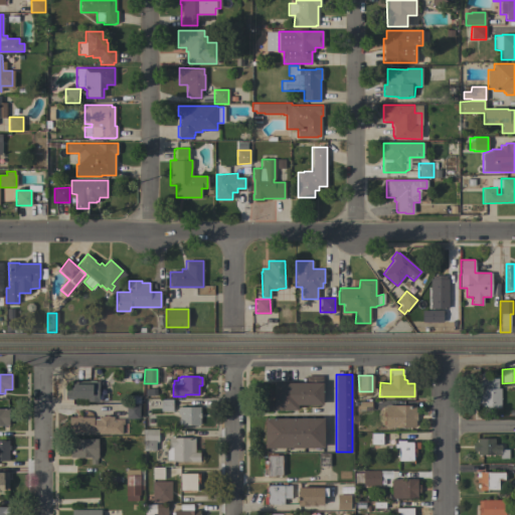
[(500,407),(480,407),(480,403),(475,403),(475,378),(497,378),(498,388),(500,388),(500,407)]
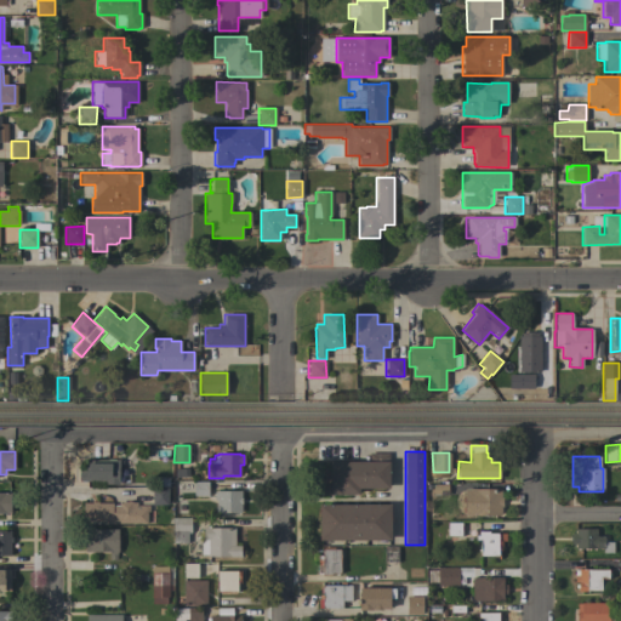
[(119,461),(121,461),(121,466),(118,466),(118,484),(106,484),(106,482),(79,482),(79,471),(85,471),(85,460),(119,460),(119,461)]
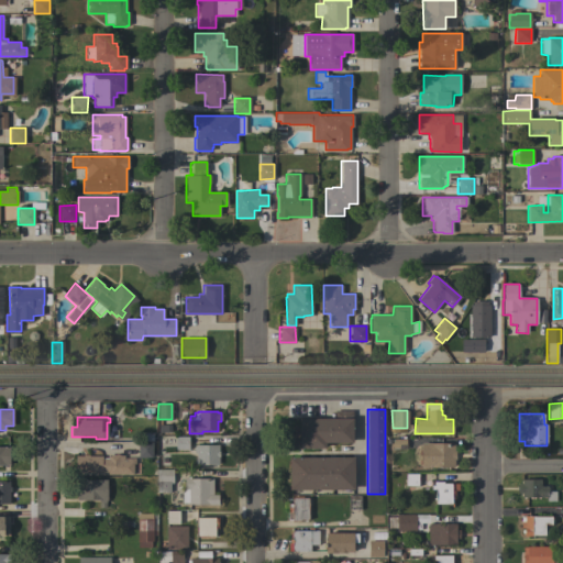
[(287,434),(293,434),(293,426),(298,426),(298,419),(352,418),(353,442),(324,443),(324,448),(287,449),(287,434)]
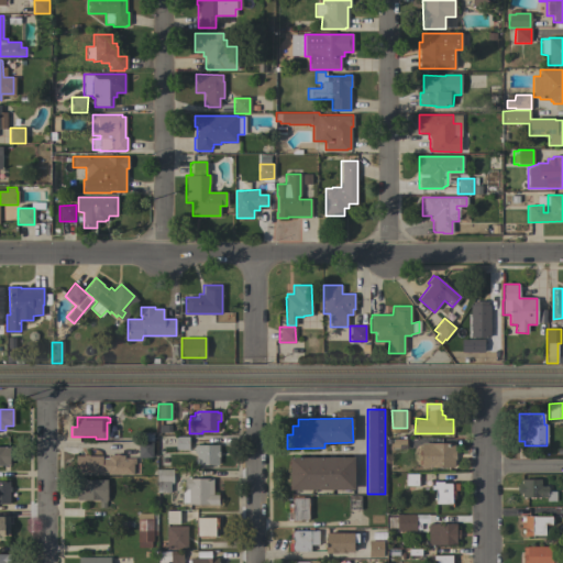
[(175,450),(175,437),(188,437),(188,450),(175,450)]
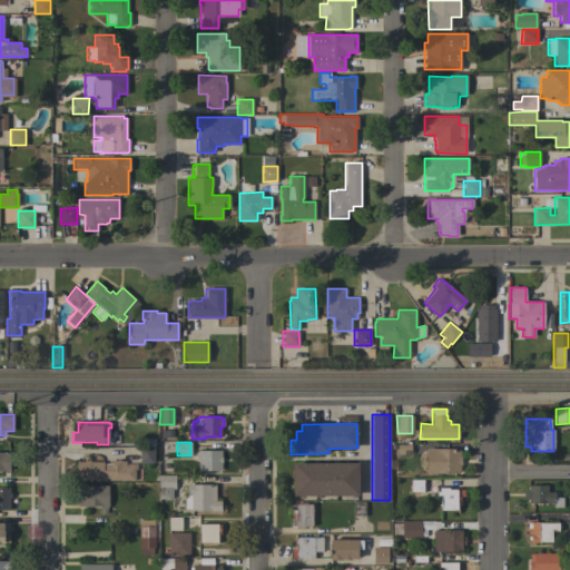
[(154,463),(139,463),(139,448),(154,448),(154,463)]
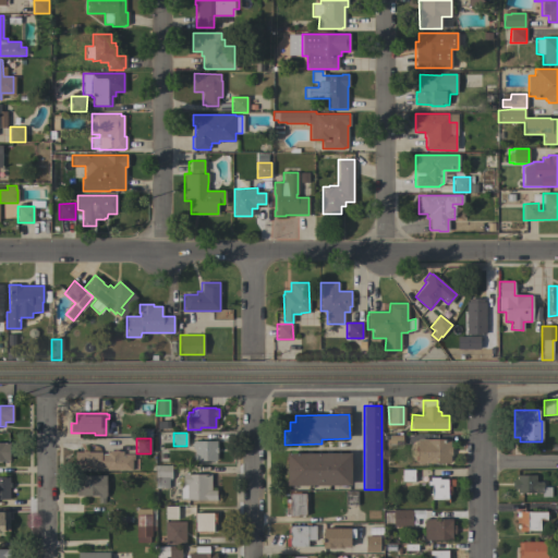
[(450,439),(450,447),(451,447),(451,455),(450,455),(450,463),(429,463),(429,459),(416,459),(416,439),(450,439)]
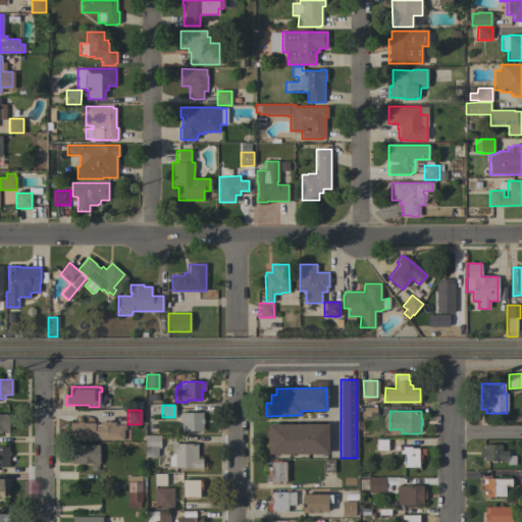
[(202,430),(181,431),(181,420),(179,420),(179,412),(202,412),(202,430)]
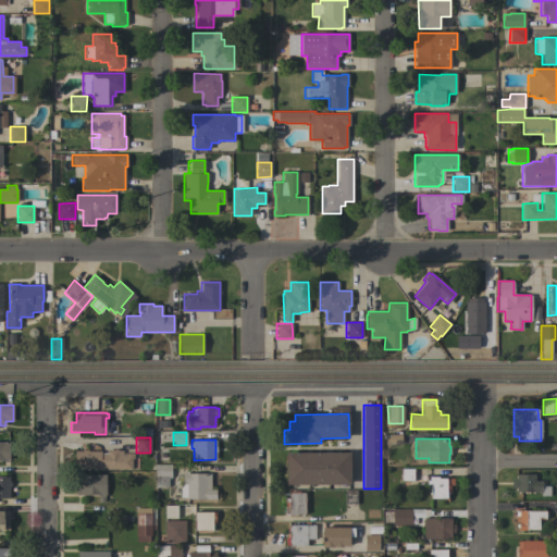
[(0,460),(0,442),(9,442),(9,460),(0,460)]
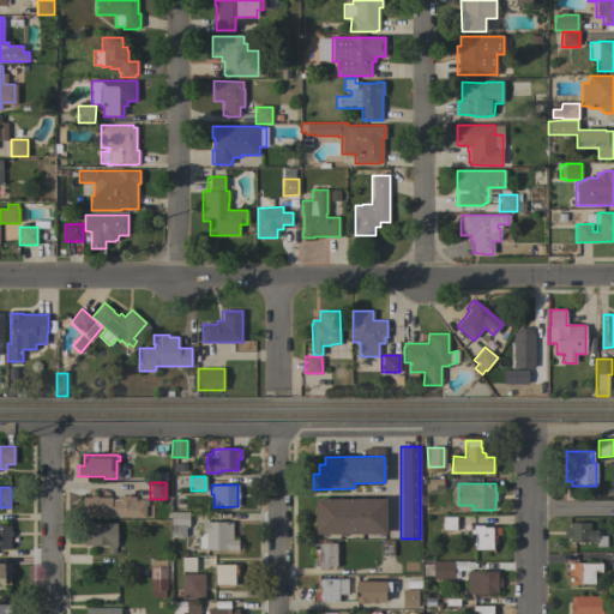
[(108,517),(108,516),(95,516),(95,515),(82,515),(82,497),(90,497),(90,495),(96,495),(96,497),(110,497),(110,500),(118,500),(118,495),(134,495),(134,500),(148,500),(148,506),(152,506),(152,516),(145,516),(145,517),(108,517)]
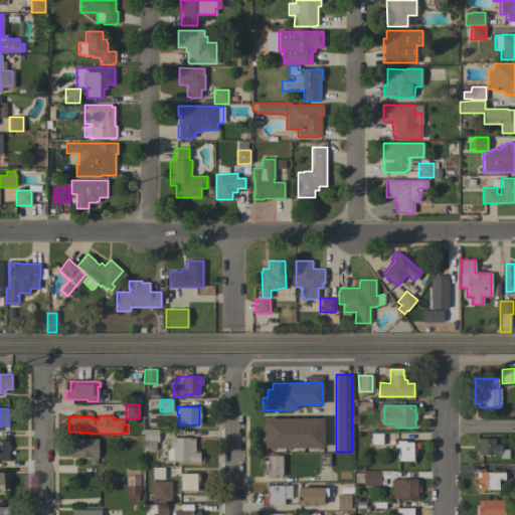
[(324,448),(265,448),(265,418),(323,418),(324,448)]
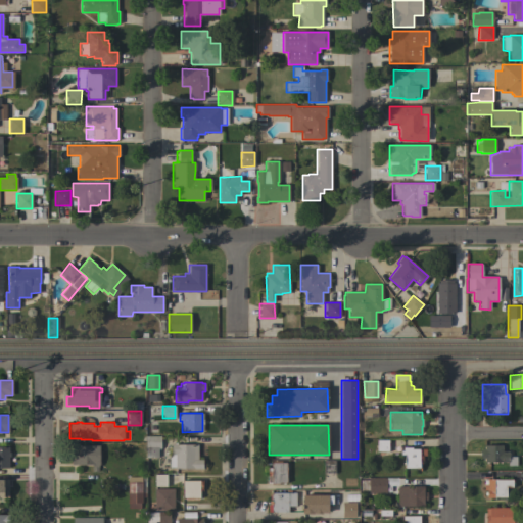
[(160,448),(157,448),(157,458),(145,458),(145,436),(160,435),(160,448)]
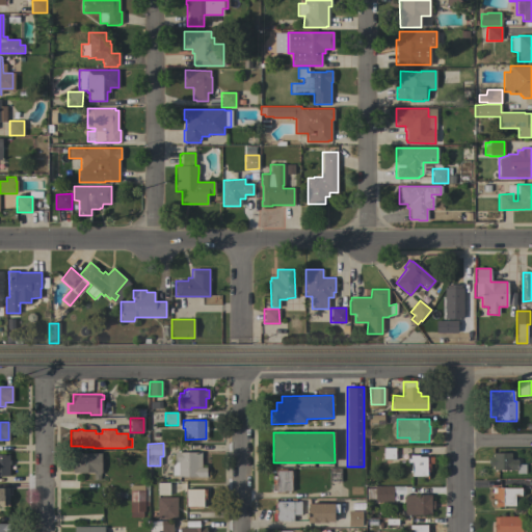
[(201,468),(206,468),(206,477),(178,477),(178,475),(171,475),(171,461),(175,461),(175,452),(201,452),(201,468)]
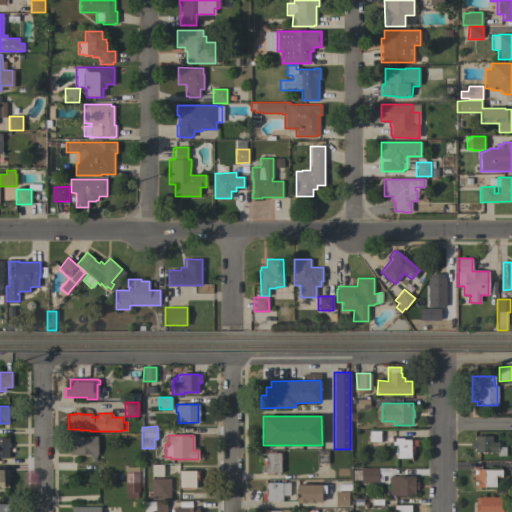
[(97,442),(99,442),(99,449),(97,449),(97,455),(96,455),(96,461),(89,461),(89,454),(69,455),(69,436),(97,436),(97,442)]
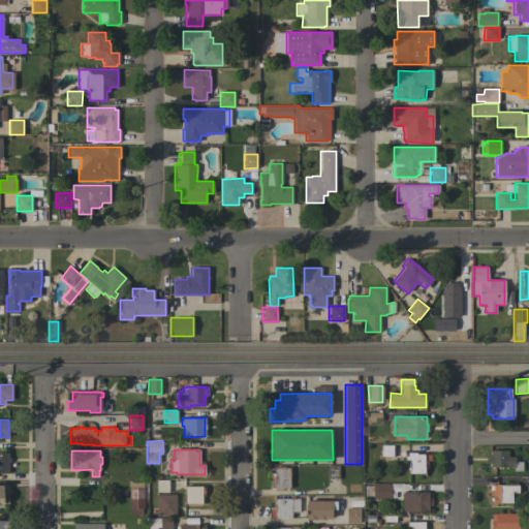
[(507,450),(507,457),(515,457),(515,462),(522,462),(522,471),(514,471),(514,467),(490,467),(490,464),(486,464),(486,455),(490,455),(490,450),(507,450)]
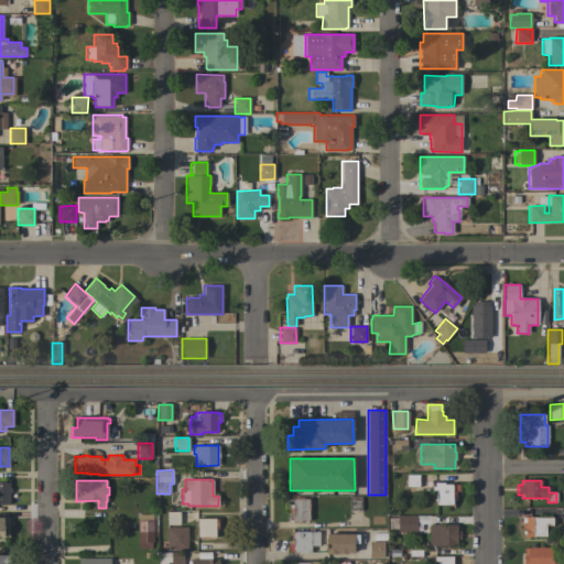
[(0,505),(0,481),(9,481),(9,487),(11,487),(11,492),(10,492),(10,505),(0,505)]
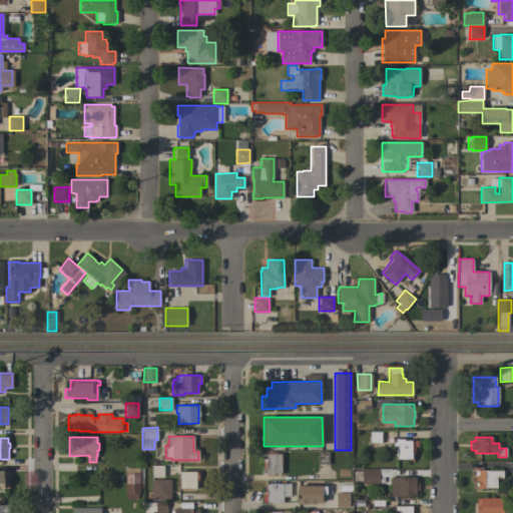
[(403,439),(403,441),(417,440),(417,447),(414,447),(414,452),(413,452),(413,462),(411,462),(411,459),(397,459),(396,446),(392,446),(392,442),(395,442),(395,439),(403,439)]
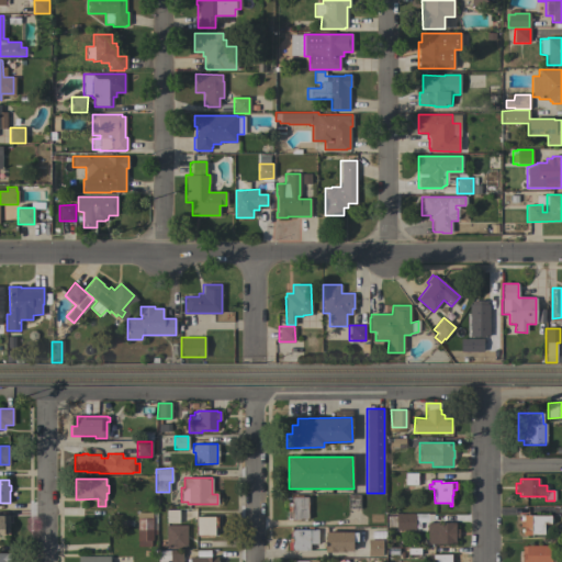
[(306,519),(300,518),(300,520),(291,520),(291,496),(307,497),(306,519)]
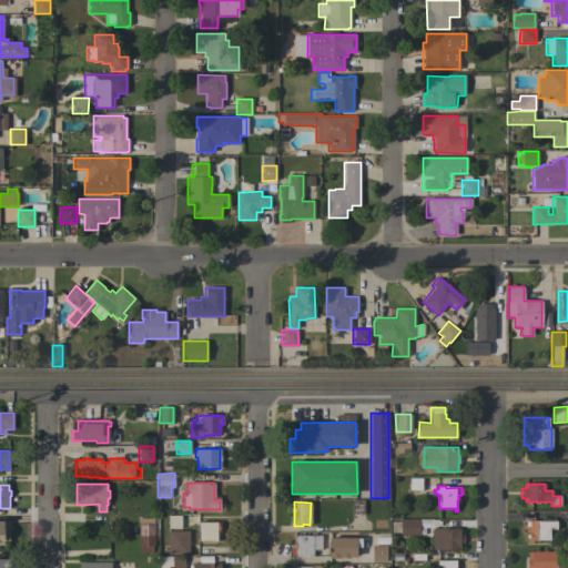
[(168,528),(168,515),(181,515),(181,528),(168,528)]
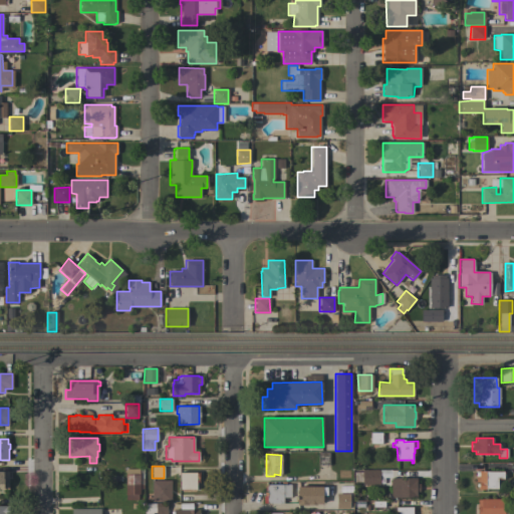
[(143,489),(139,489),(139,494),(138,494),(138,500),(125,500),(125,469),(143,469),(143,489)]
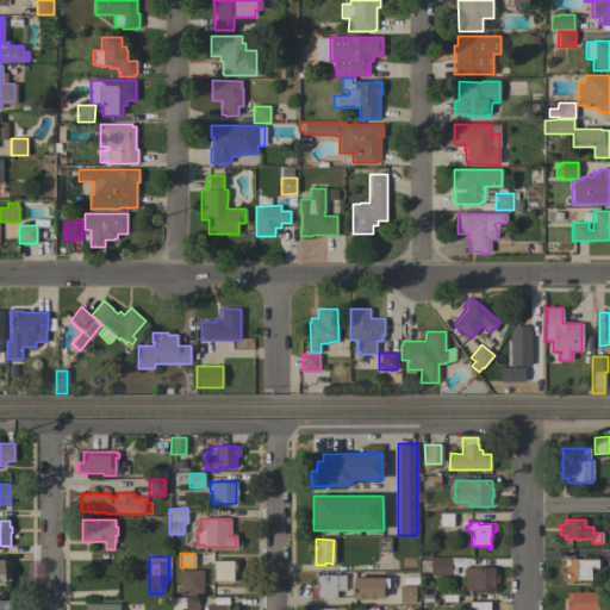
[(449,558),(449,576),(429,576),(429,558),(449,558)]
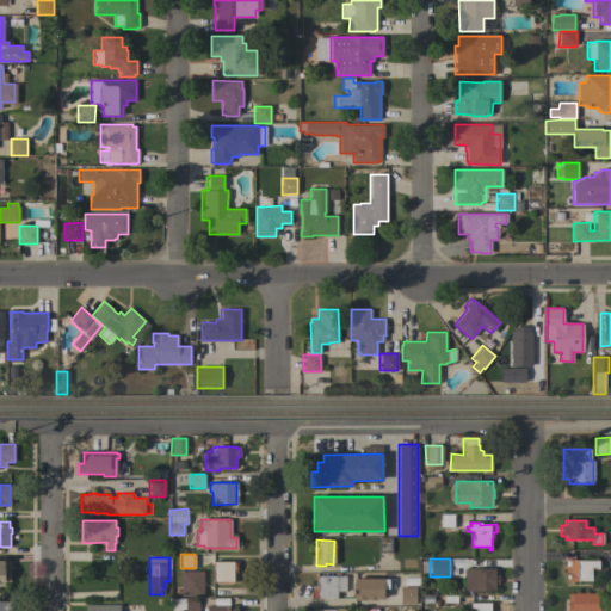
[(598,560),(598,569),(593,569),(593,568),(591,568),(591,580),(576,580),(576,582),(568,582),(568,579),(566,579),(566,575),(568,575),(568,573),(565,573),(565,560),(598,560)]
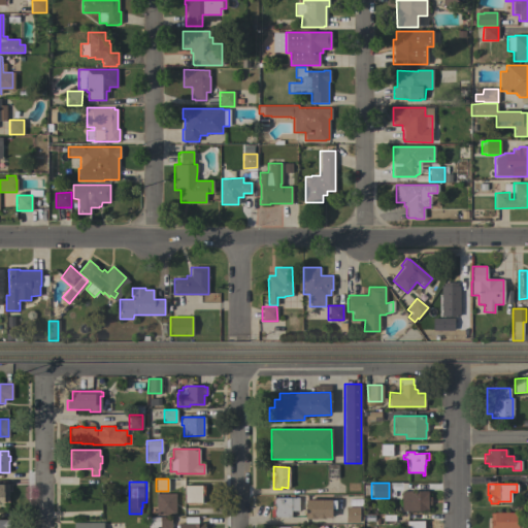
[(8,503),(0,503),(0,485),(8,485),(8,503)]
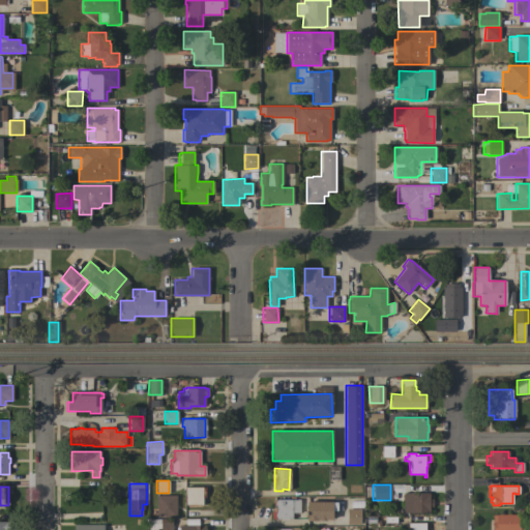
[(205,487),(205,498),(202,498),(202,505),(184,505),(184,487),(205,487)]
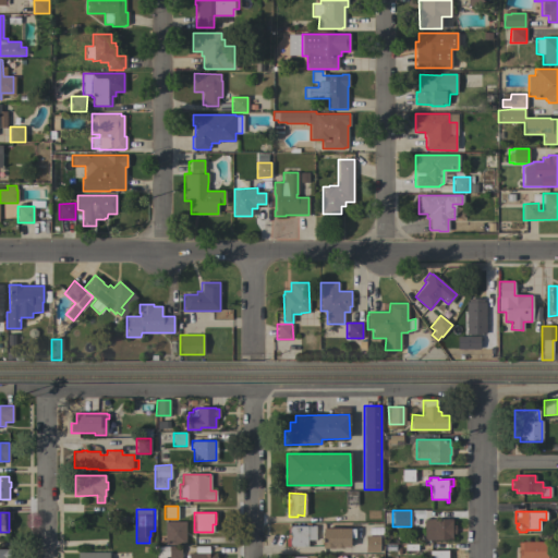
[(451,519),(451,541),(424,541),(424,519),(451,519)]
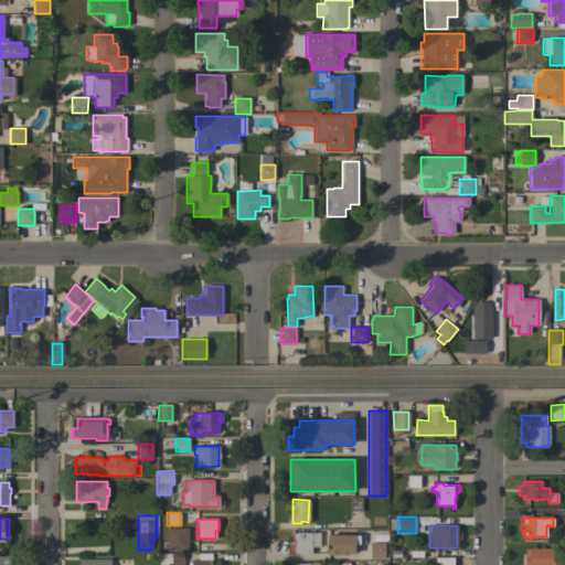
[(188,551),(167,552),(167,528),(188,528),(188,551)]
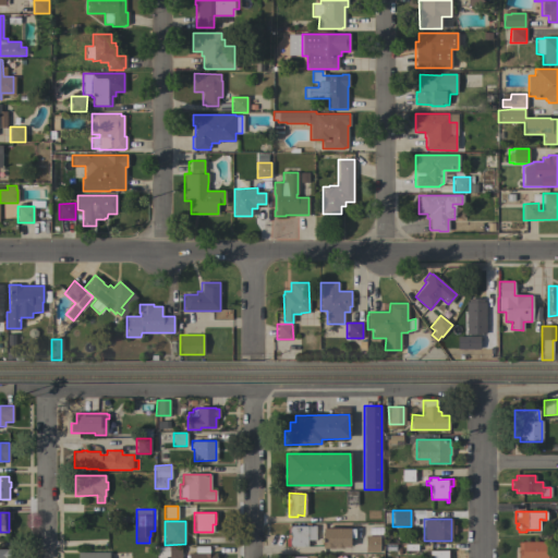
[(289,525),(315,525),(315,540),(306,540),(306,546),(290,546),(289,525)]
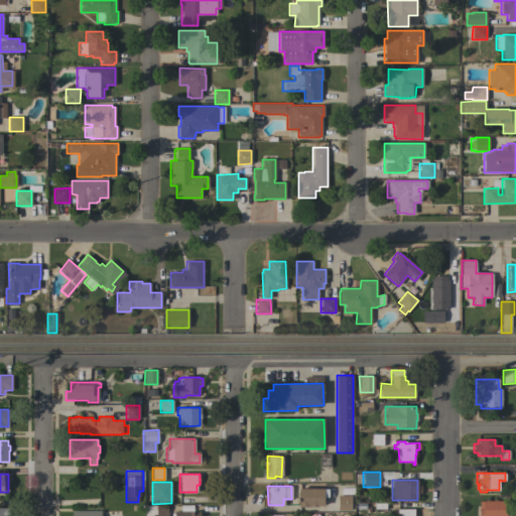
[(324,488),(324,490),(328,490),(327,497),(324,497),(324,506),(316,506),(316,507),(298,507),(298,488),(324,488)]
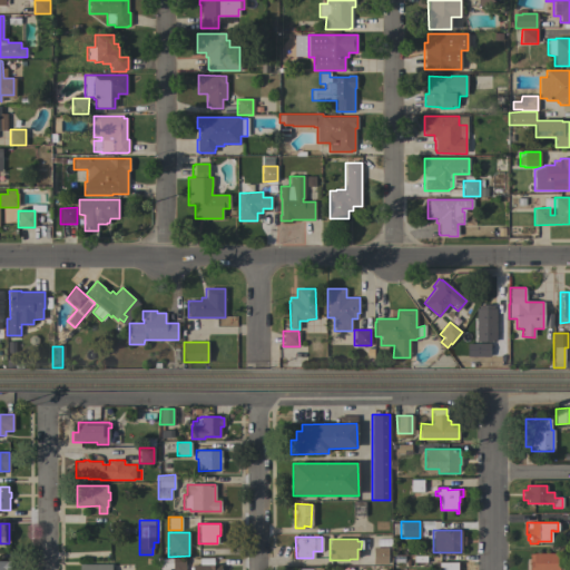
[(387,547),(387,563),(373,563),(373,548),(387,547)]
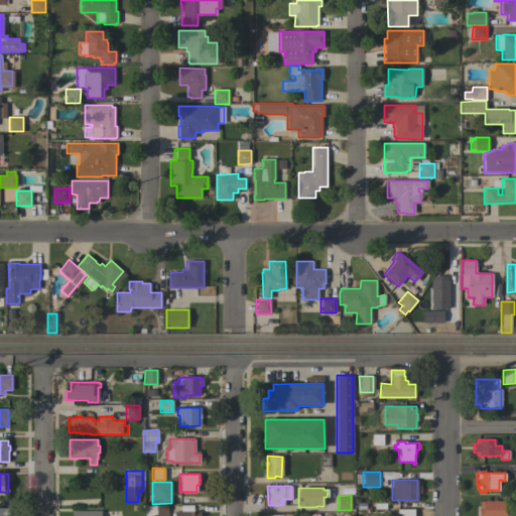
[(506,501),(506,502),(509,502),(509,515),(479,515),(479,502),(483,502),(483,501),(506,501)]
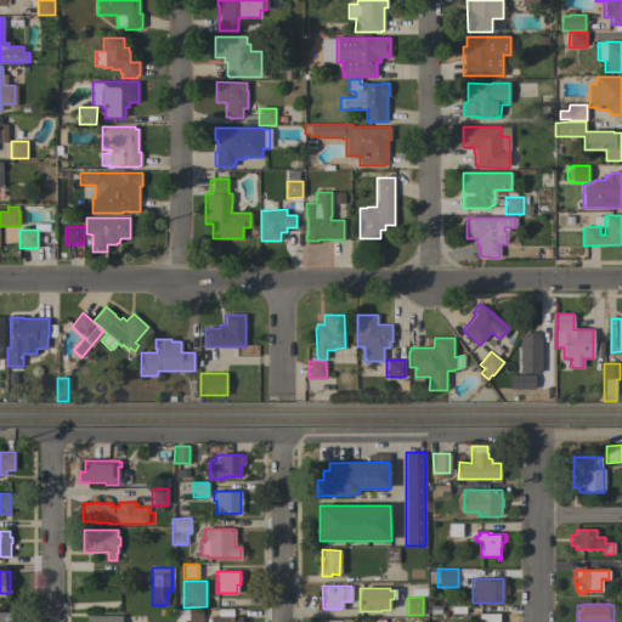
[(202,621),(187,621),(187,620),(184,620),(184,621),(174,621),(174,609),(202,609),(202,621)]
